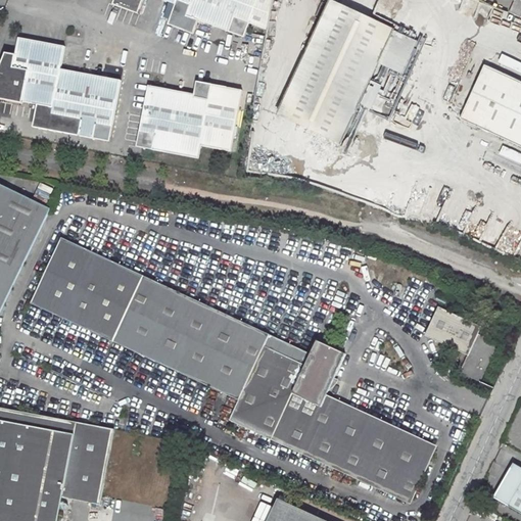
[(163,0),(175,4),(170,19),(175,20),(174,26),(193,34),(198,20),(239,35),(241,30),(245,32),(248,21),(266,29),(271,0),(113,0),(112,4),(133,11),(135,6),(140,8),(142,0),(163,0)]
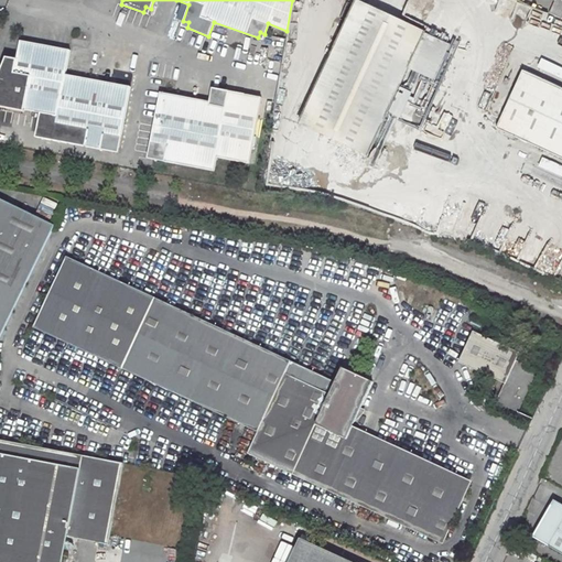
[(424,30),(358,0),(356,0),(299,123),(367,154),(424,30)]
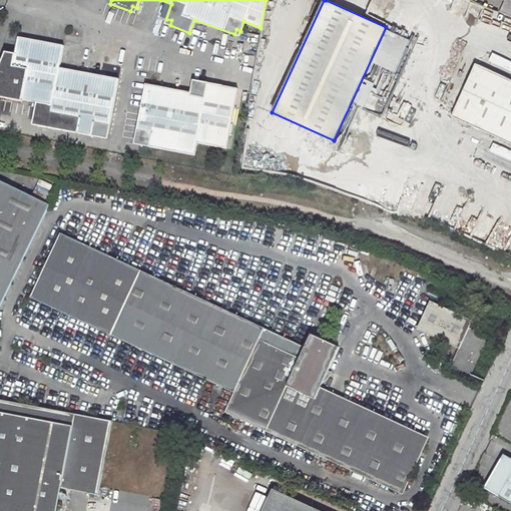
[(367,0),(366,11),(376,12),(377,0),(367,0)]
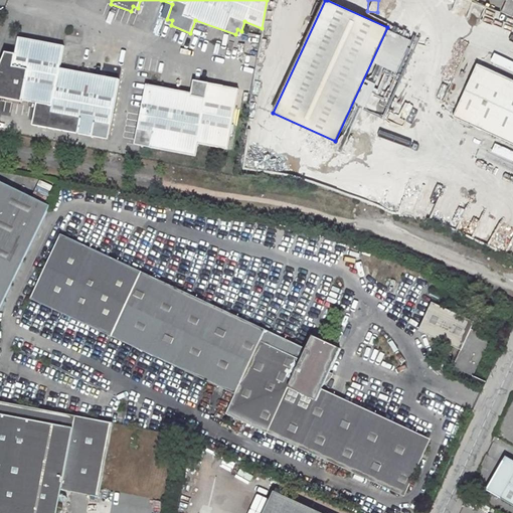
[(504,0),(499,11),(509,16),(512,6),(512,0),(504,0)]
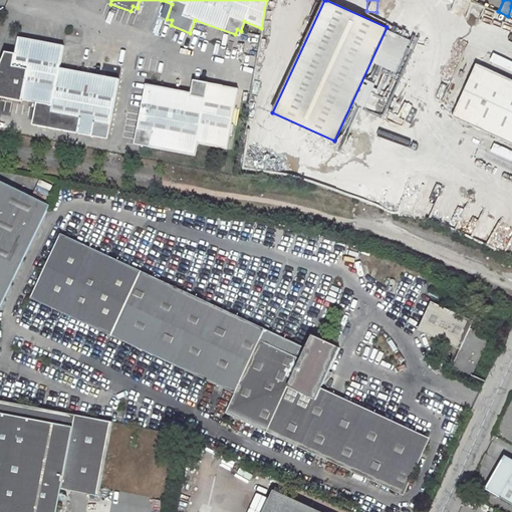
[(118,79),(60,68),(64,46),(18,37),(15,55),(9,54),(7,61),(2,60),(0,65),(0,92),(8,94),(7,100),(22,102),(23,100),(37,103),(33,120),(39,121),(38,126),(102,139),(104,134),(109,134),(118,79)]
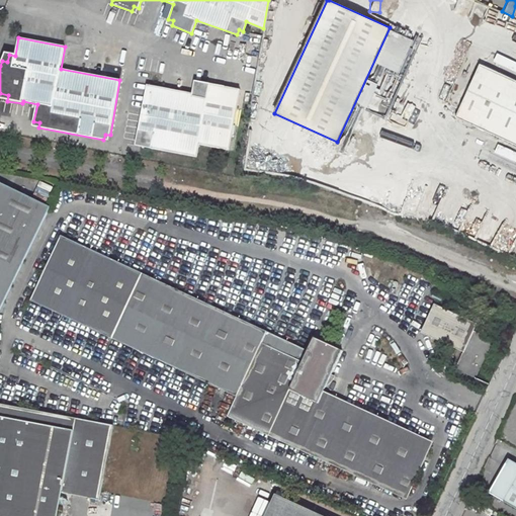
[(515,79),(479,63),(454,115),(515,143),(515,79)]
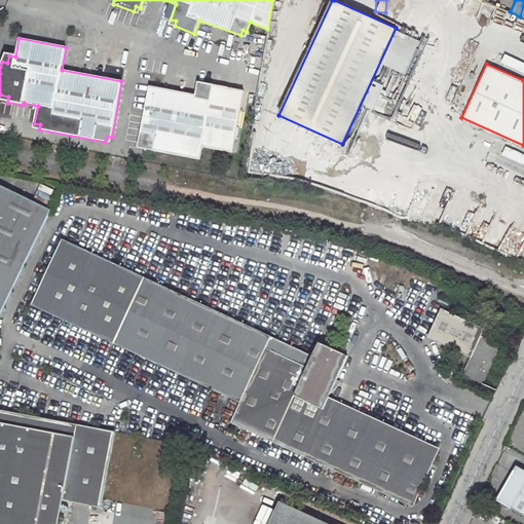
[(143,148),(199,158),(201,146),(232,152),(244,90),(203,83),(202,88),(196,87),(195,95),(149,86),(139,143),(144,144),(143,148)]
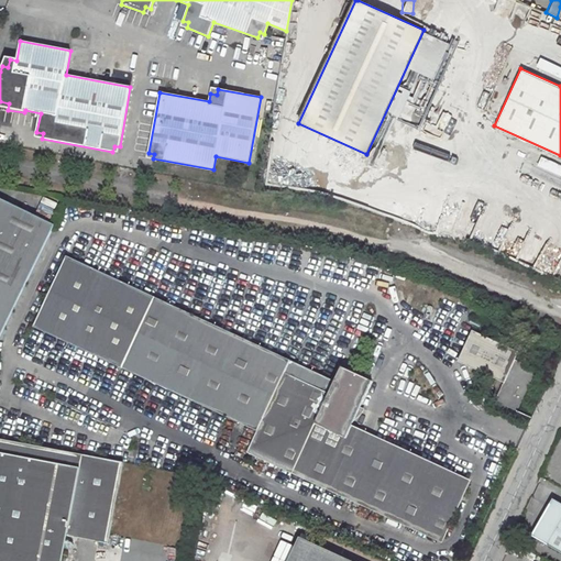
[(0,330),(51,224),(0,199),(0,330)]
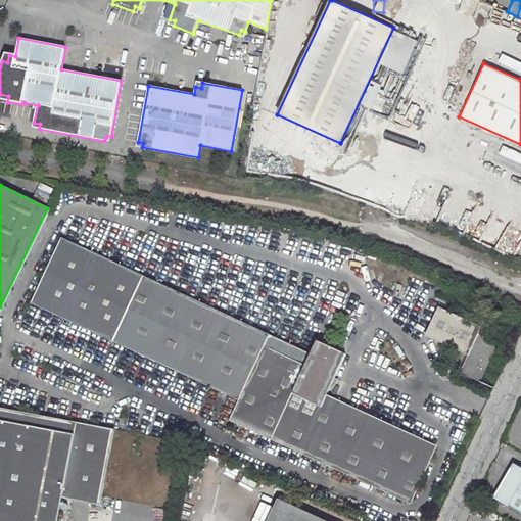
[(310,347),(61,231),(56,242),(264,339),(261,345),(301,365),(310,347)]
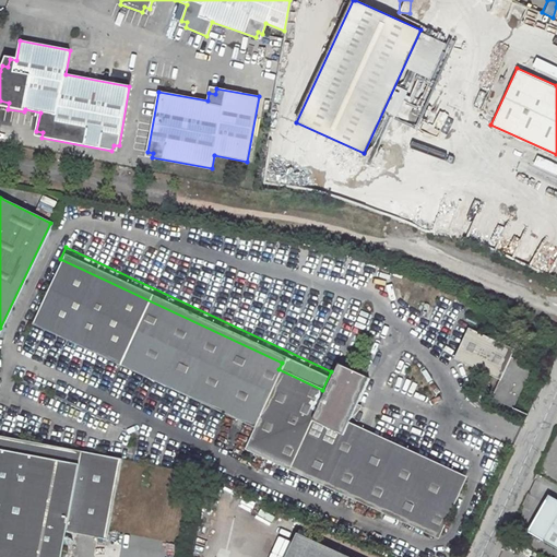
[(459,482),(369,440),(366,447),(338,434),(365,379),(335,365),(322,390),(279,369),(282,363),(60,259),(33,319),(251,422),(240,443),(434,533),(459,482)]
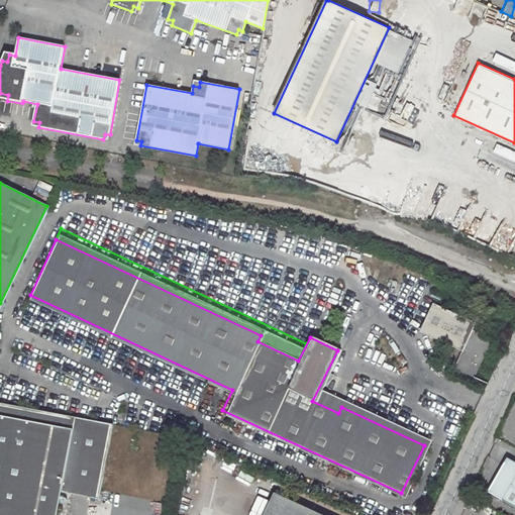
[(232,390),(30,295),(24,306),(226,401),(232,390)]
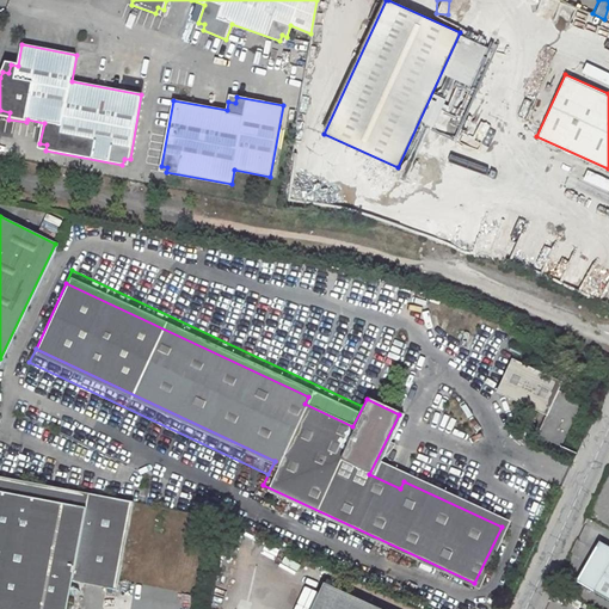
[(546,416),(536,435),(560,446),(580,401),(559,391),(563,382),(514,358),(497,391),(546,416)]
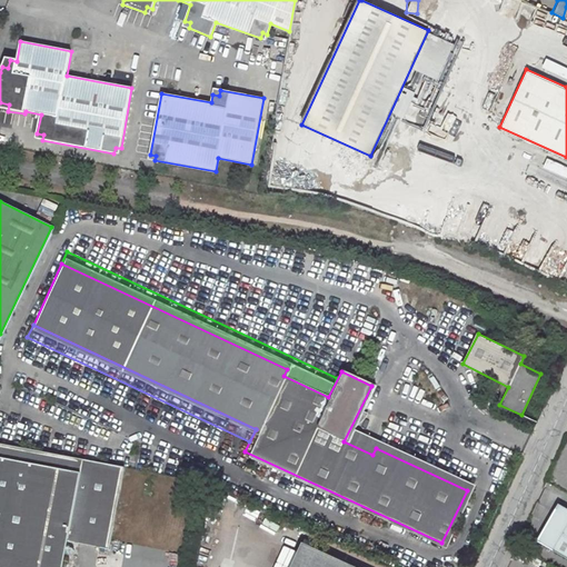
[(474,478),(352,421),(344,441),(372,455),(376,448),(467,490),(474,478)]
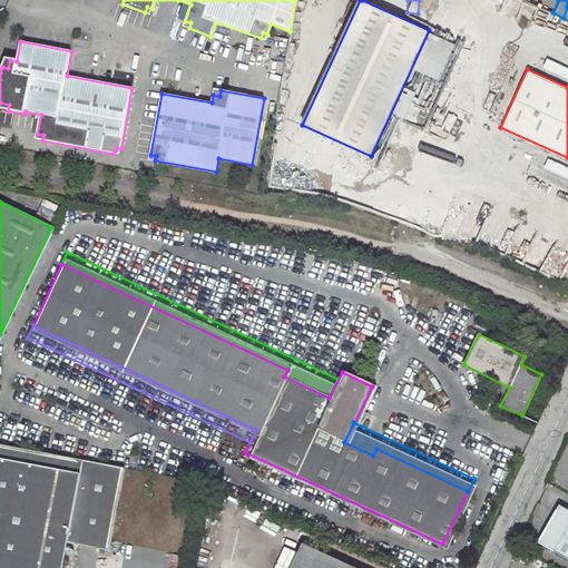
[(0,567),(62,567),(67,540),(109,547),(124,466),(0,443),(0,567)]
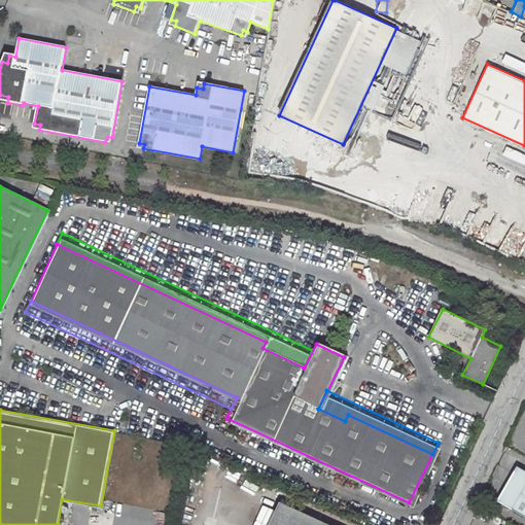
[(407,508),(409,502),(226,418),(224,423),(407,508)]
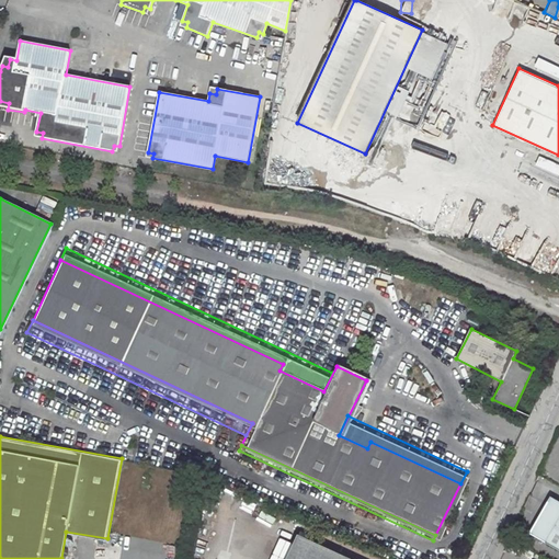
[(558,501),(546,493),(524,531),(558,549),(558,501)]
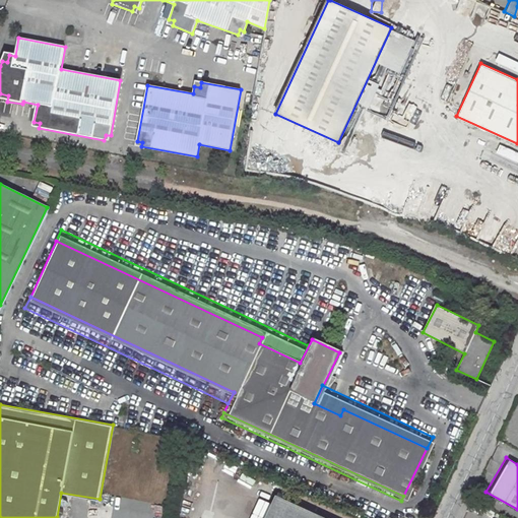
[(327,517),(283,497),(272,517),(327,517)]
